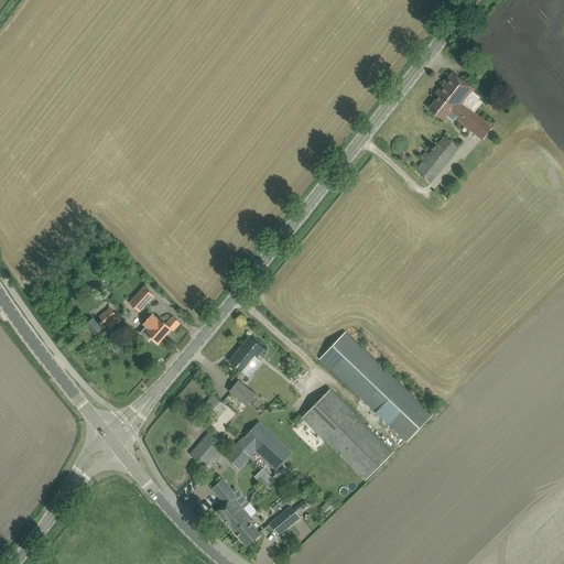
[(441,96),(430,109),(443,119),(446,116),(454,121),(457,118),(459,120),(458,120),(483,139),(491,128),(474,112),(462,102),(469,93),(473,89),(453,74),(441,89),(442,90),(438,95),(441,96)]
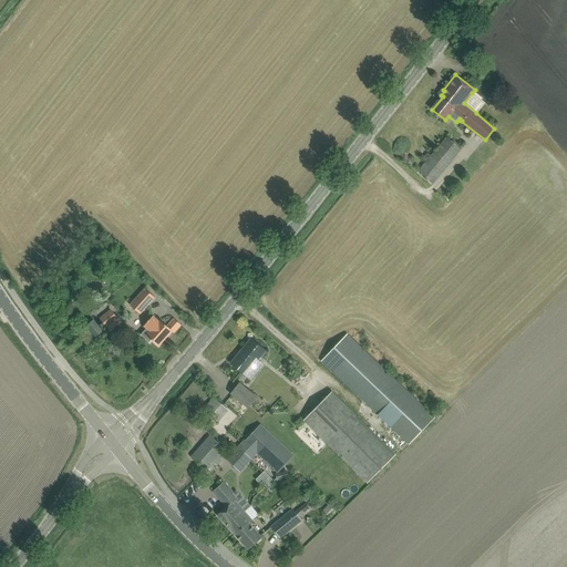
[(419,172),(433,183),(462,148),(447,137),(419,172)]
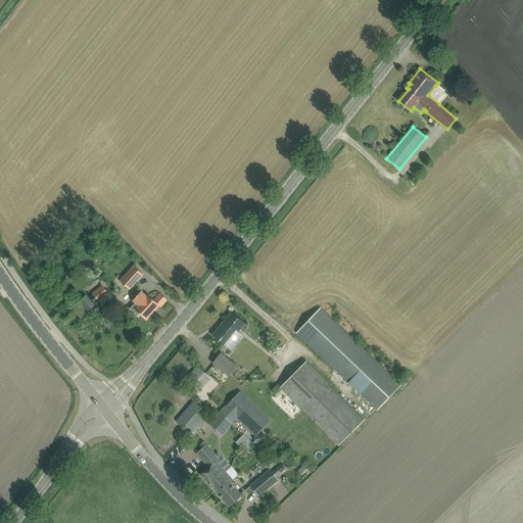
[(134,266),(121,281),(130,289),(143,274),(134,266)]
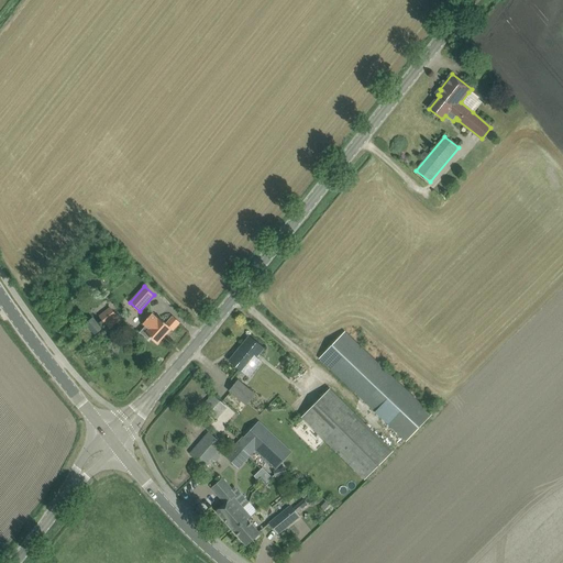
[(98,317),(105,326),(116,317),(108,308),(98,317)]
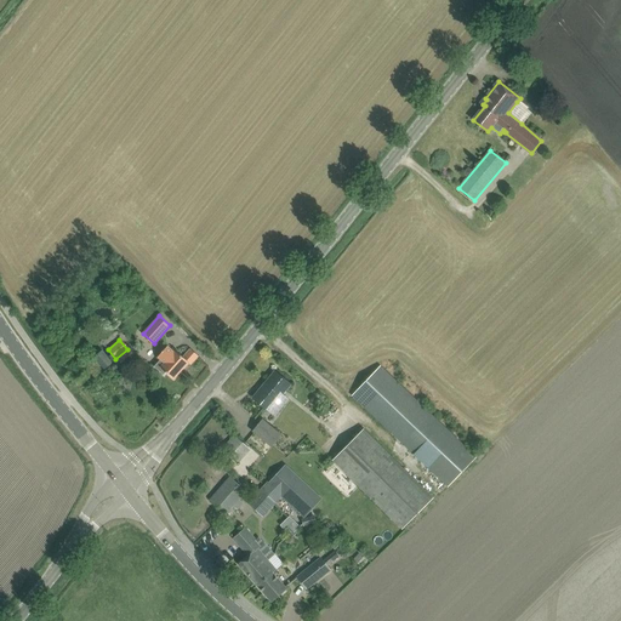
[(154,366),(164,375),(165,375),(164,374),(166,372),(174,379),(188,363),(191,364),(199,355),(191,348),(183,357),(176,351),(175,352),(167,346),(158,357),(161,359),(154,366)]
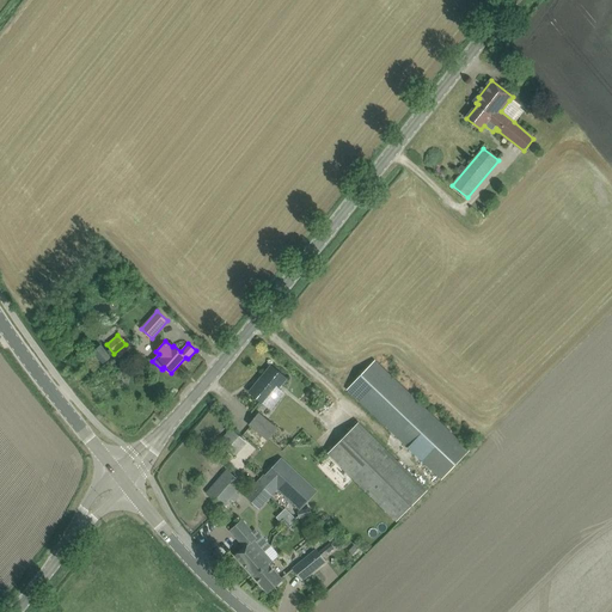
[(93,352),(104,363),(111,357),(101,346),(93,352)]
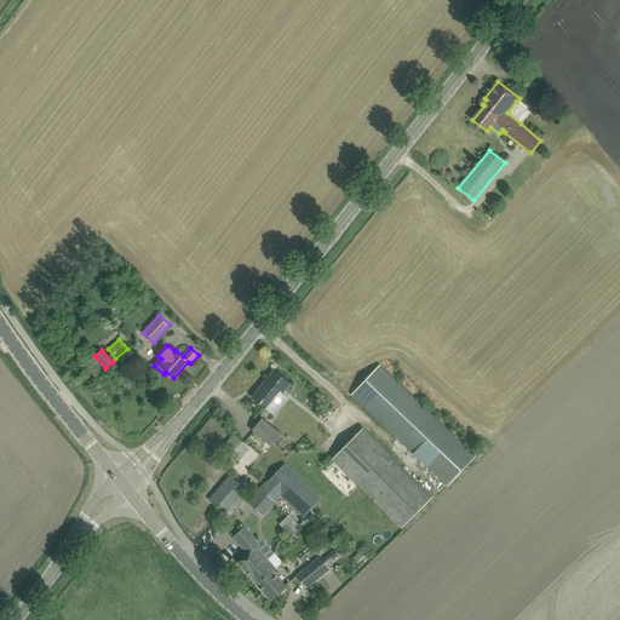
[(352,395),(448,486),(476,455),(380,366),(352,395)]
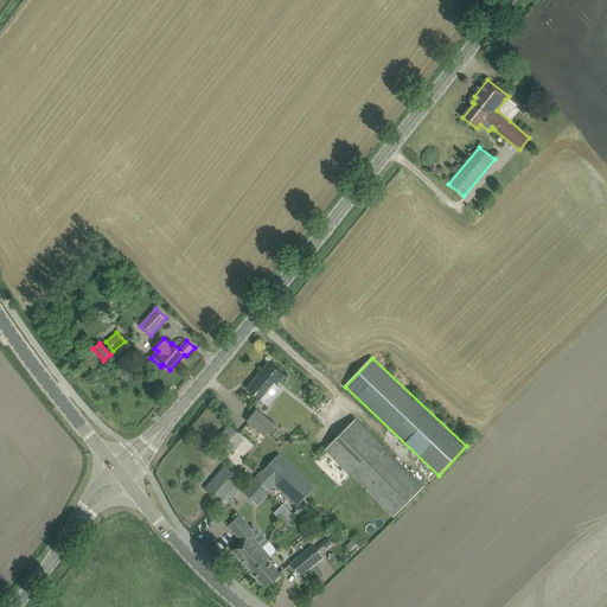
[(248,389),(270,407),(285,390),(278,383),(283,376),(269,364),(248,389)]
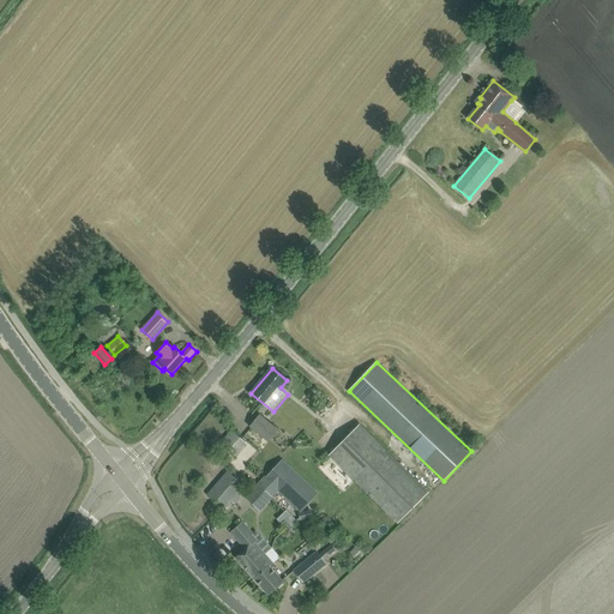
[(274,434),(276,432),(277,431),(260,416),(252,426),(269,440),(274,434)]
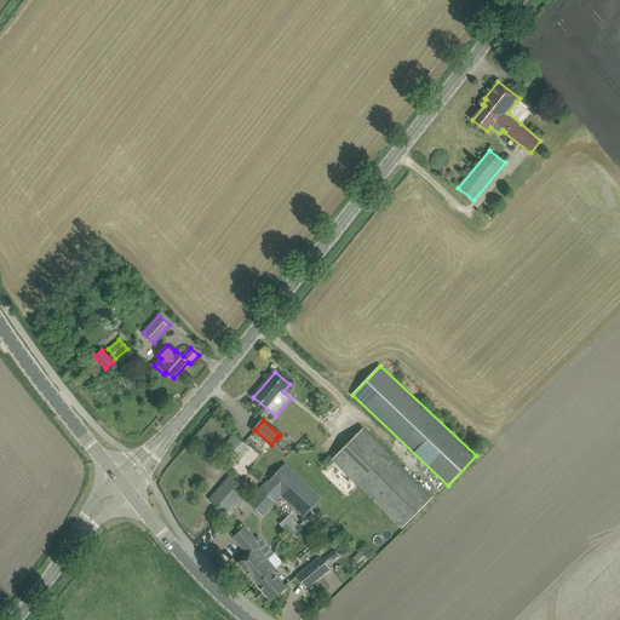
[(365,429),(333,460),(402,528),(434,498),(365,429)]
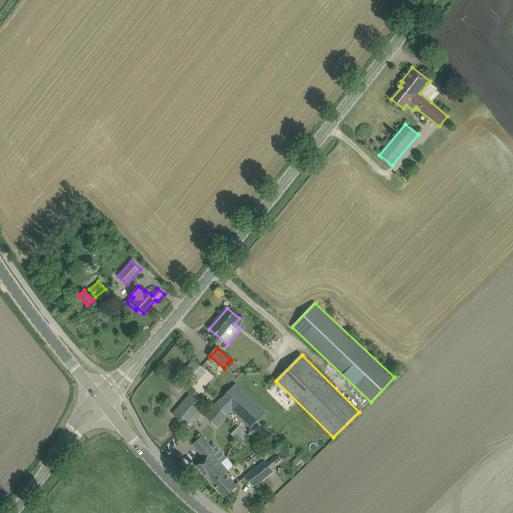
[(235,365),(230,361),(228,363),(229,364),(208,387),(213,391),(233,368),(233,367),(235,365)]
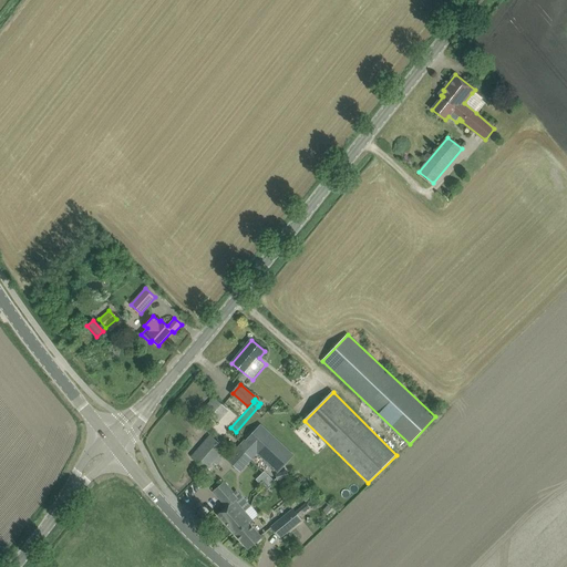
[(216,400),(206,412),(217,422),(228,410),(216,400)]
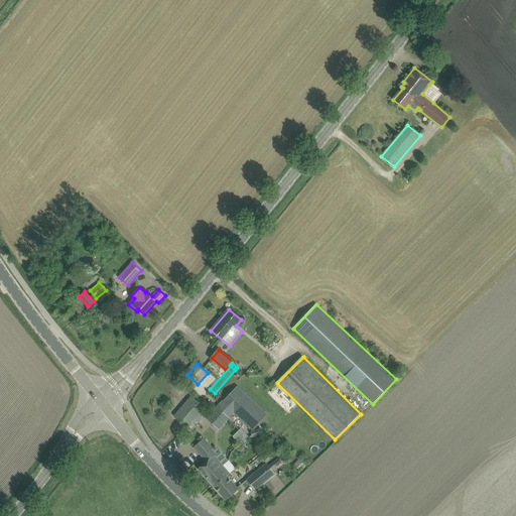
[(217,405),(207,417),(219,429),(230,417),(230,416),(234,412),(252,429),(267,414),(238,386),(224,402),(223,401),(218,406),(217,405)]
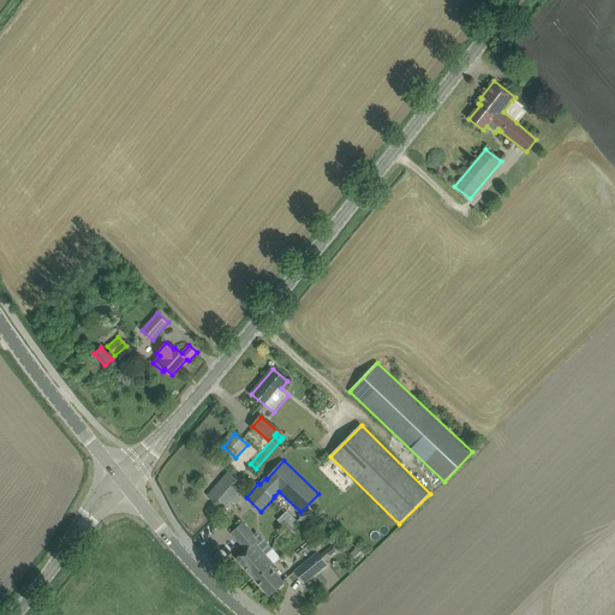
[(228,473),(209,495),(226,509),(232,502),(238,495),(245,488),(228,473)]
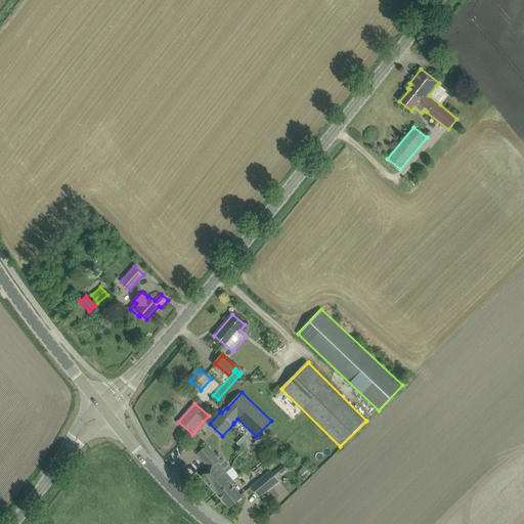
[(207,445),(197,453),(210,469),(202,476),(230,508),(243,496),(230,483),(238,476),(232,468),(227,473),(217,463),(220,461),(207,445)]
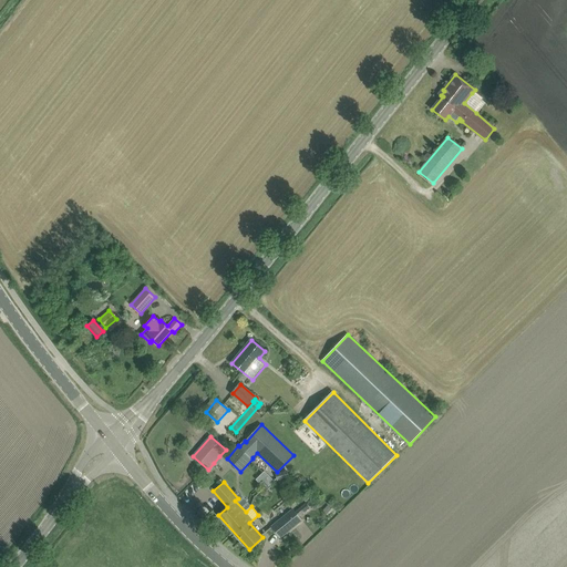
[(292,508),(271,526),(280,537),(301,521),(292,508)]
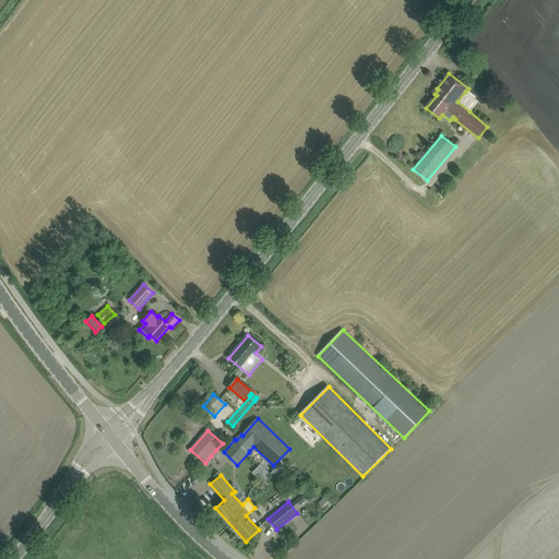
All buildings are outlined.
